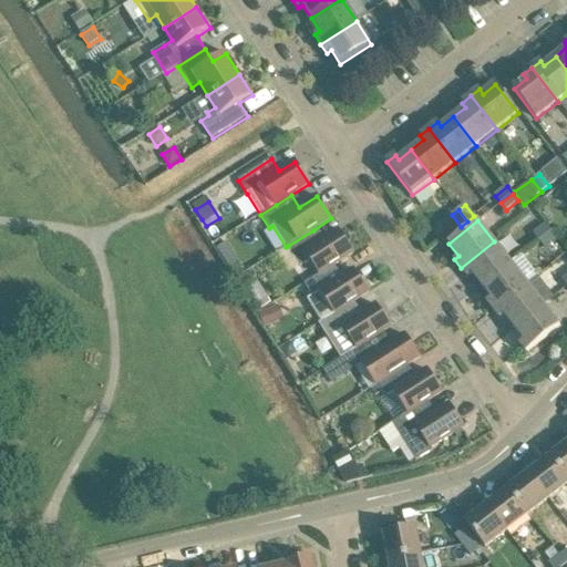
[(545,224),(534,233),(538,239),(550,230),(545,224)]
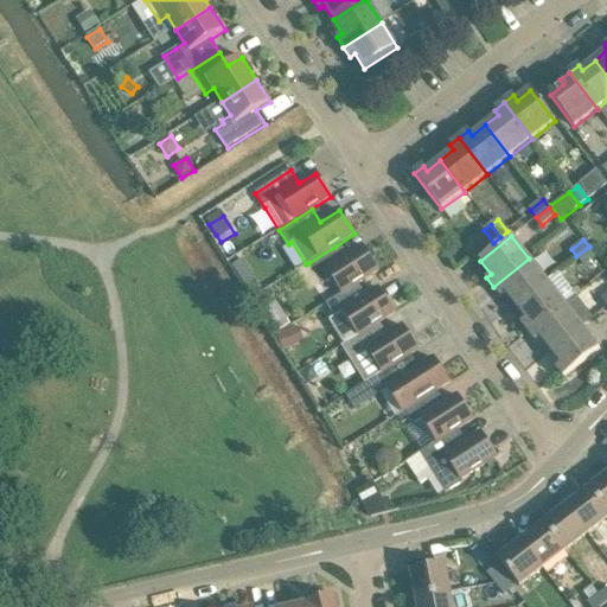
[(343,294),(355,287),(378,272),(363,247),(344,259),(336,247),(308,263),(323,286),(333,279),(343,294)]
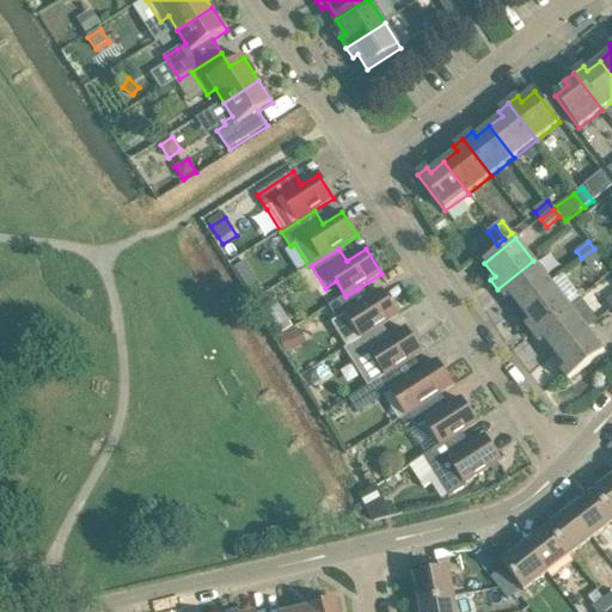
[(594,249),(581,258),(588,267),(601,257),(594,249)]
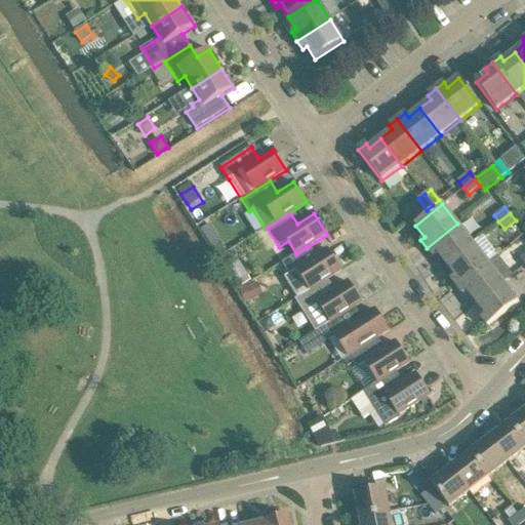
[(437,253),(446,265),(473,243),(457,224),(427,248),(433,256),(437,253)]
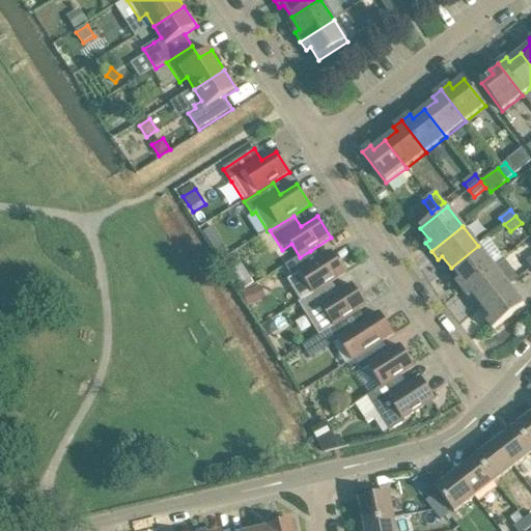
[(213,227),(204,232),(210,242),(218,235),(213,227)]
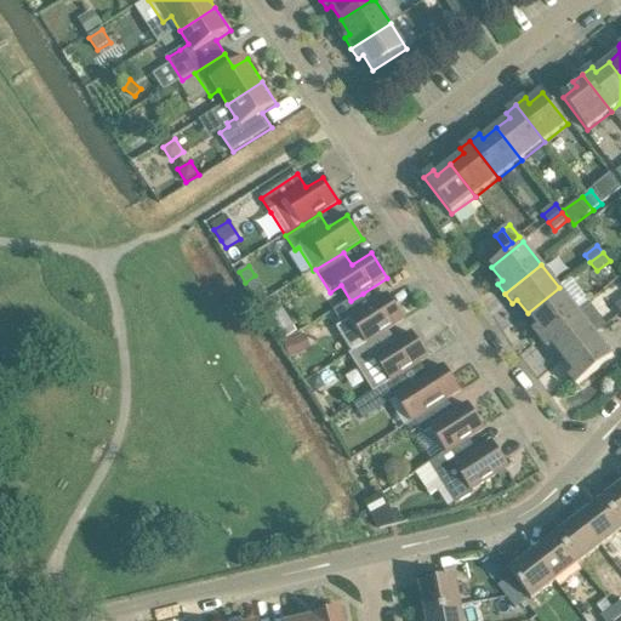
[(533,330),(541,340),(577,311),(559,288),(528,313),(539,326),(533,330)]
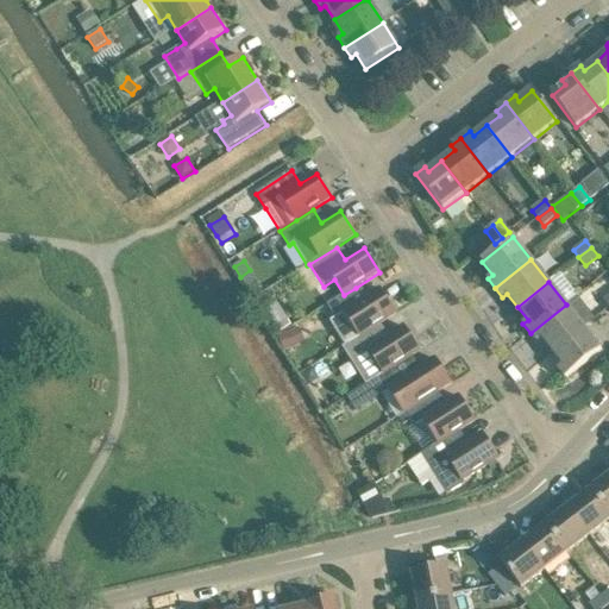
[(331,321),(346,346),(355,340),(360,337),(377,327),(396,314),(381,290),(364,301),(356,288),(344,295),(327,306),(336,318),(331,321)]
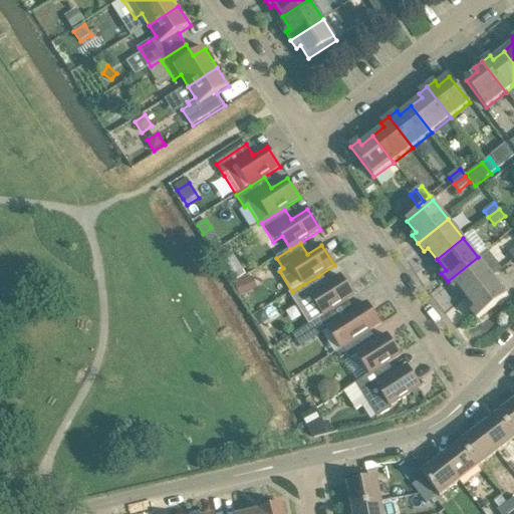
[(458,286),(467,297),(493,277),(478,257),(448,281),(454,289),(458,286)]
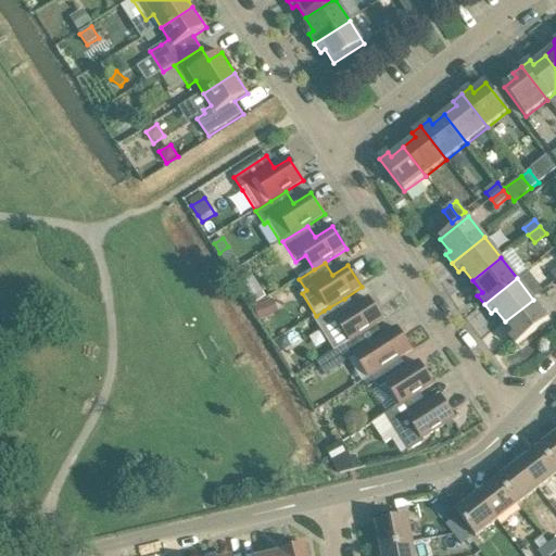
[(351,341),(362,335),(373,328),(383,321),(369,299),(352,310),(344,299),(329,307),(324,311),(319,314),(327,326),(337,319),(351,341)]
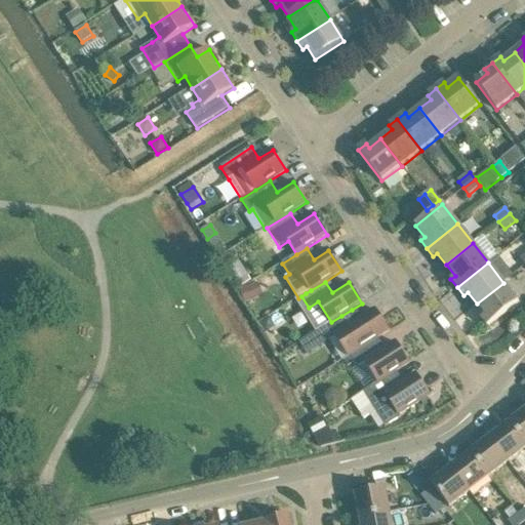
[(503,283),(477,304),(485,315),(481,318),(487,326),(519,303),(503,283)]
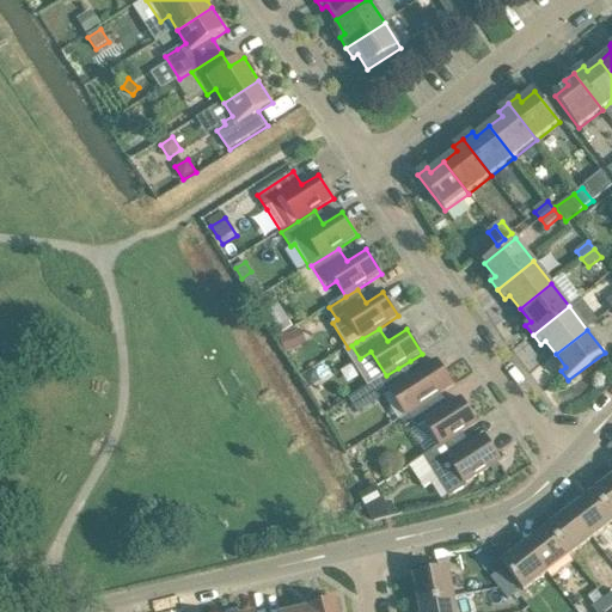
[(295,332),(280,338),(287,354),(301,348),(295,332)]
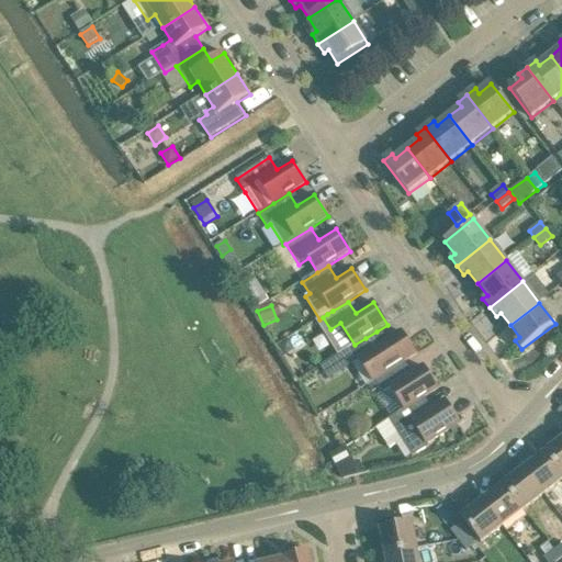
[(372,382),(374,381),(383,375),(401,364),(416,355),(402,332),(385,344),(377,332),(366,338),(355,345),(350,348),(358,359),(372,382)]
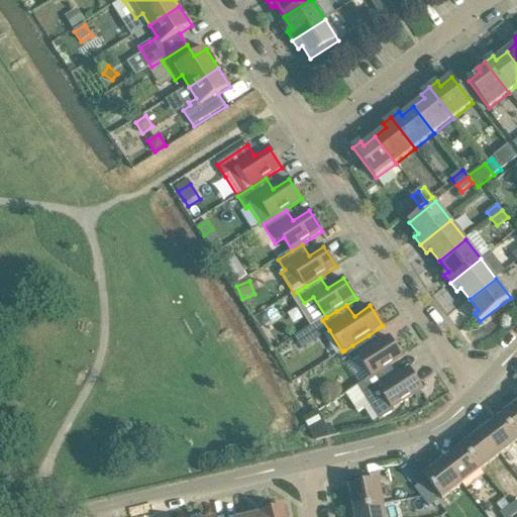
[(266,312),(255,318),(262,327),(271,322),(266,312)]
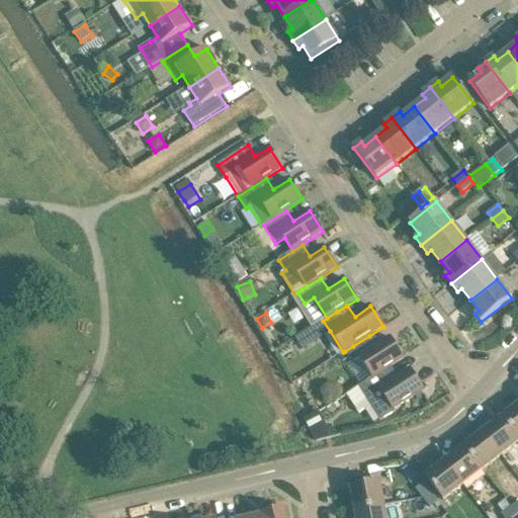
[(330,331),(323,321),(295,338),(303,350),(322,338),(321,337),(330,331)]
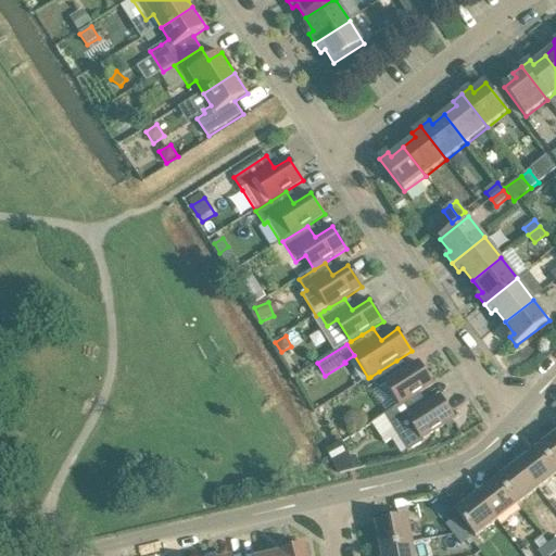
[(387,384),(400,405),(401,405),(401,406),(405,403),(408,401),(412,399),(414,397),(416,395),(433,384),(419,363),(404,373),(396,361),(379,371),(370,377),(376,384),(379,389),(387,384)]
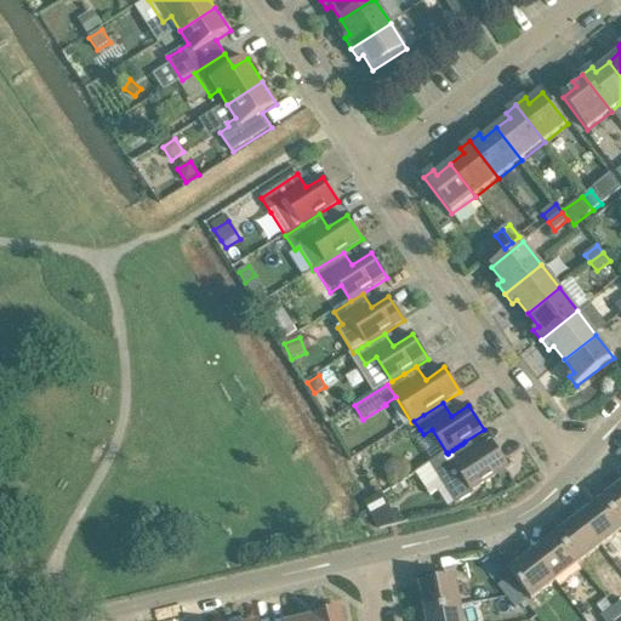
[(405,426),(411,434),(420,429),(414,421),(411,422),(405,426)]
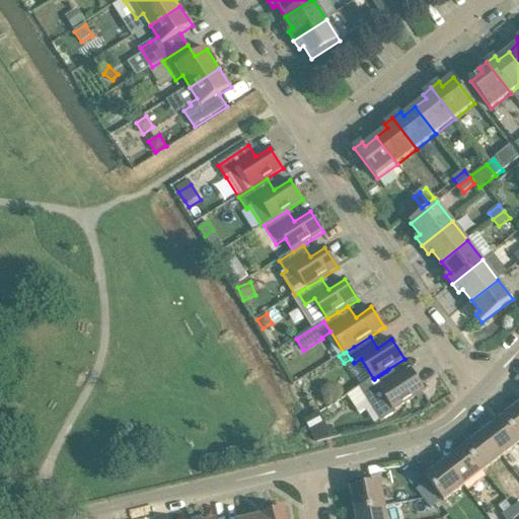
[(374,378),(373,378),(364,384),(369,391),(364,394),(381,422),(396,413),(395,410),(425,391),(412,370),(395,380),(388,369),(386,371),(384,372),(381,374),(378,376),(374,379),(374,378)]
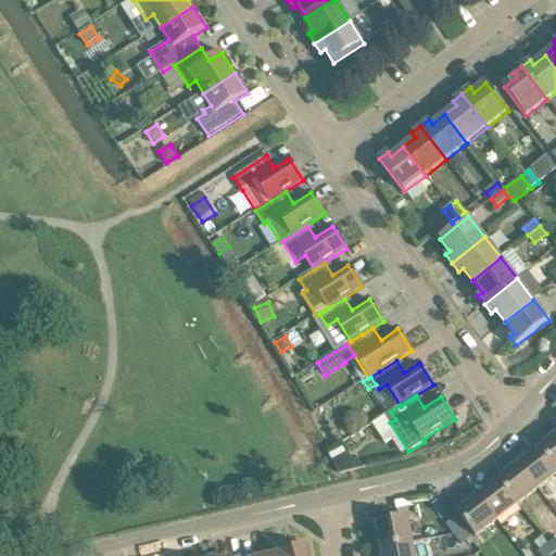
[(555,434),(540,447),(555,468),(555,434)]
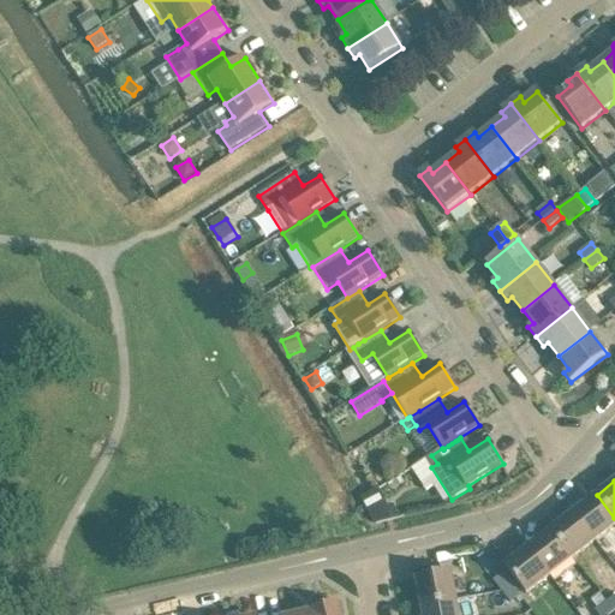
[(614,518),(597,495),(574,513),(596,541),(614,525),(614,518)]
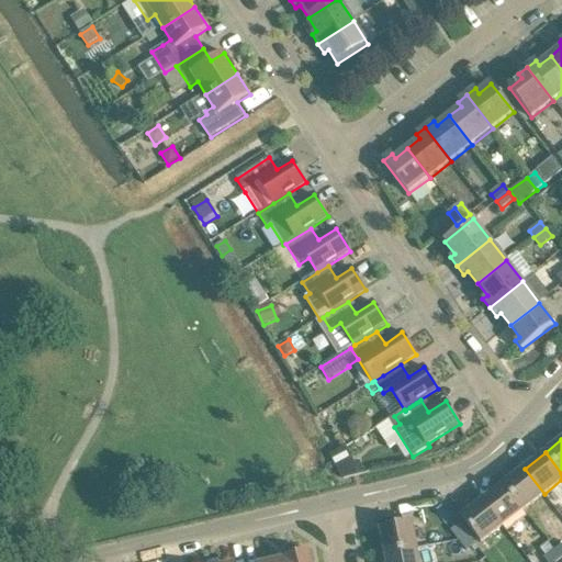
[(525,469),(504,484),(524,510),(544,494),(525,469)]
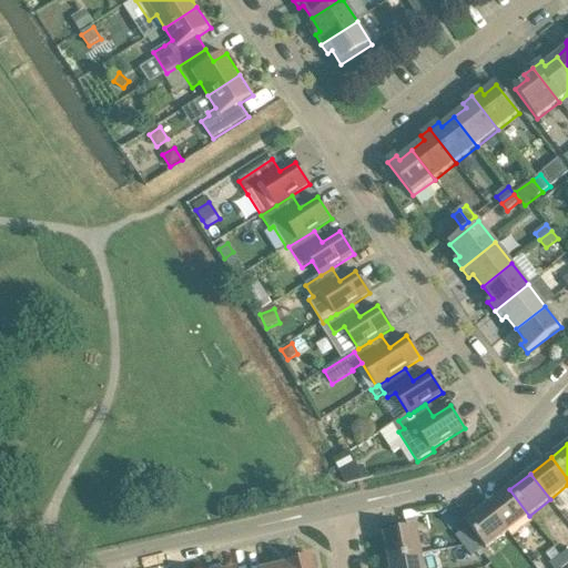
[(509,489),(487,506),(508,533),(529,516),(509,489)]
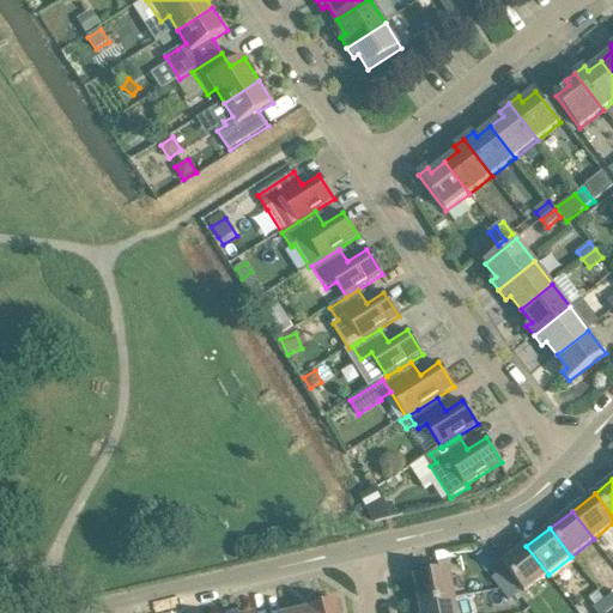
[(548,575),(526,546),(503,564),(525,593),(548,575)]
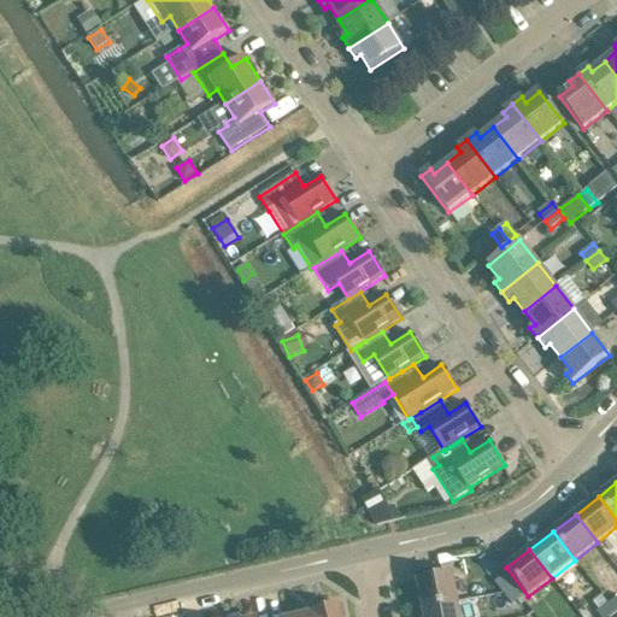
[(417,580),(423,609),(458,603),(453,574),(417,580)]
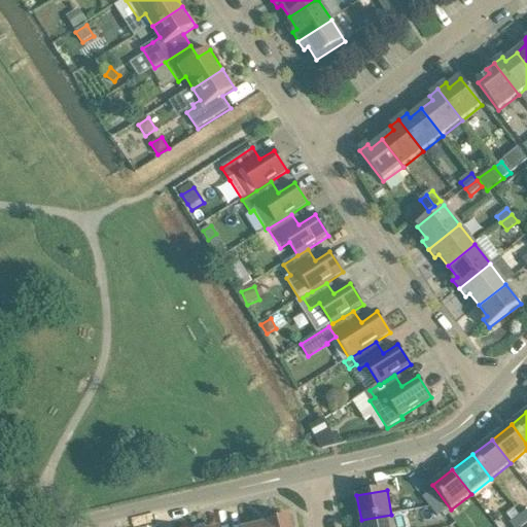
[(431,491),(423,497),(431,507),(438,501),(431,491)]
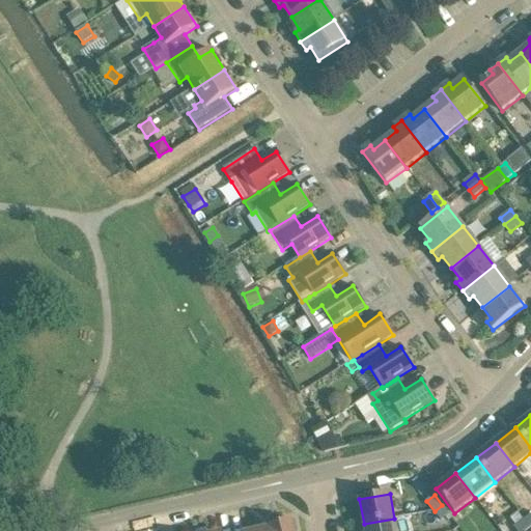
[(442,505),(435,511),(441,521),(449,514),(442,505)]
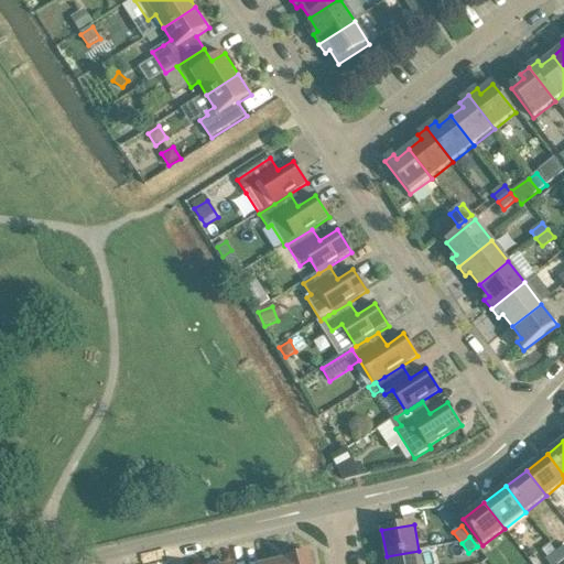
[(387,556),(388,563),(421,563),(419,551),(387,556)]
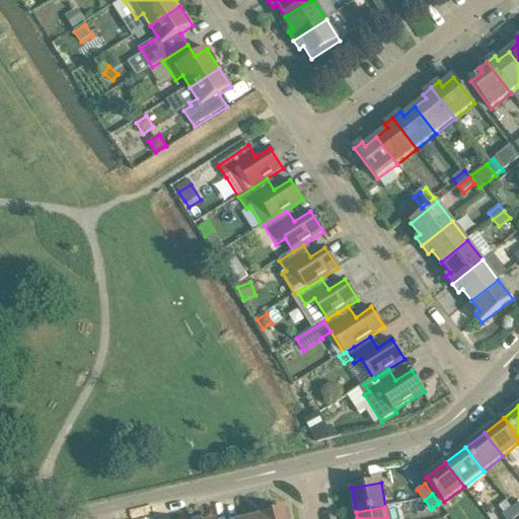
[(287,518),(286,510),(263,515),(263,518),(287,518)]
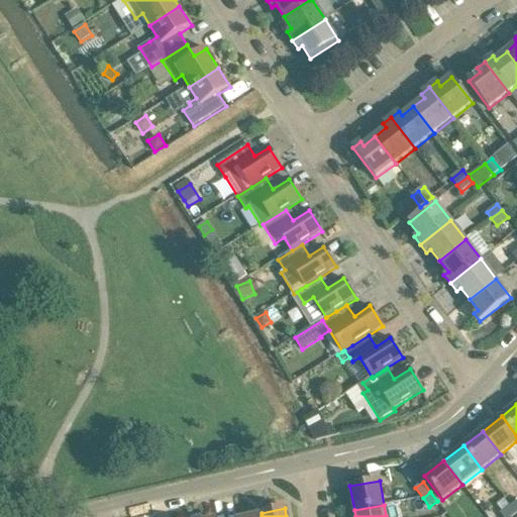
[(510,508),(503,514),(505,516),(515,516),(516,516),(510,508)]
